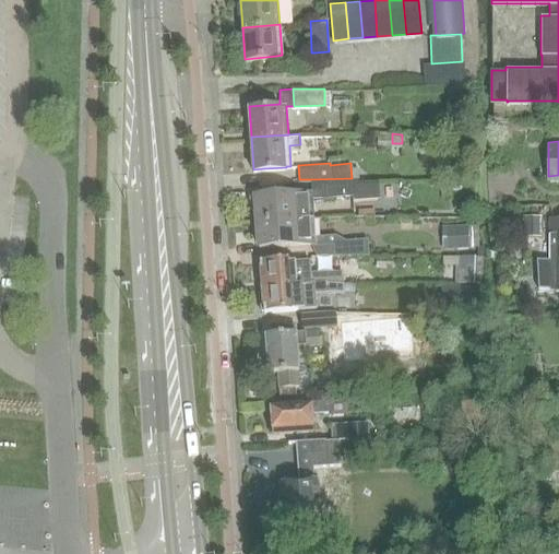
[(358,165),(351,166),(352,178),(353,178),(359,178),(358,165)]
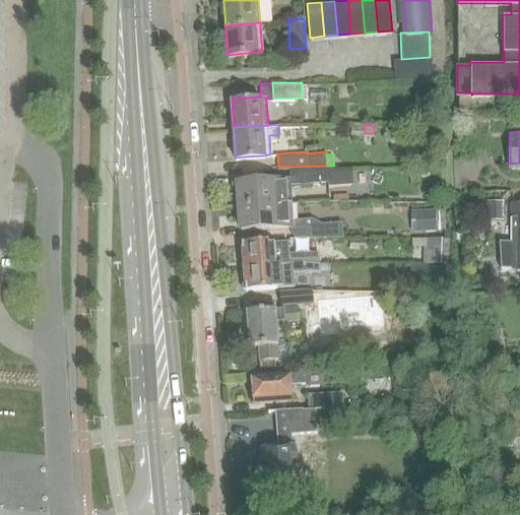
[(328,166),(327,166),(289,167),(289,176),(238,180),(239,203),(291,200),(290,183),(329,180),(328,166)]
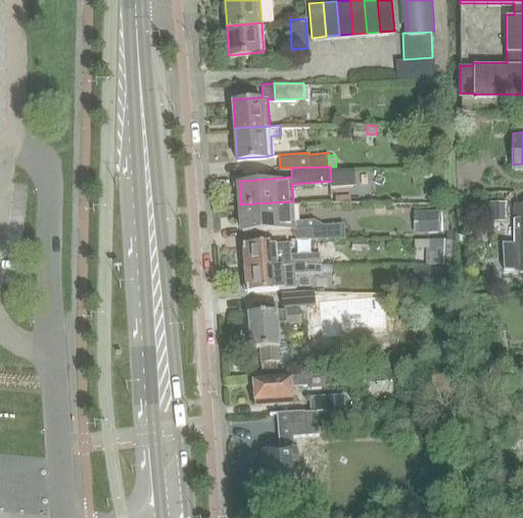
[(492,219),(509,219),(509,200),(493,200),(492,219)]
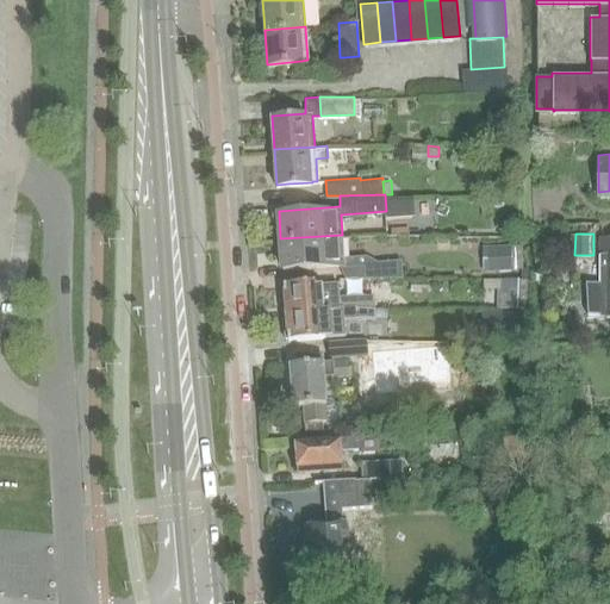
[(342,235),(280,238),(282,267),(338,263),(344,275),(403,276),(402,257),(377,260),(366,254),(344,255),(342,235)]
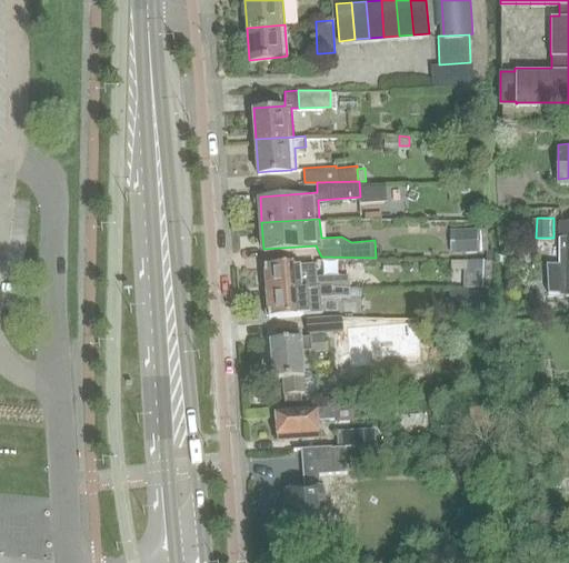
[(560,234),(559,234),(559,262),(548,262),(548,291),(568,291),(568,219),(560,220),(560,234)]
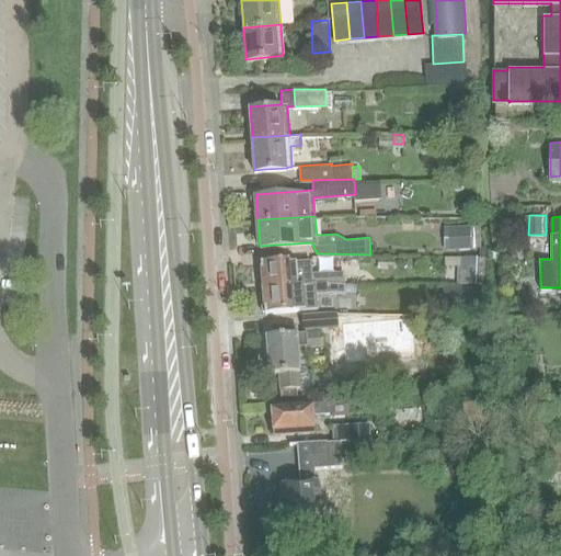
[(479,223),(447,224),(448,248),(480,246),(479,223)]
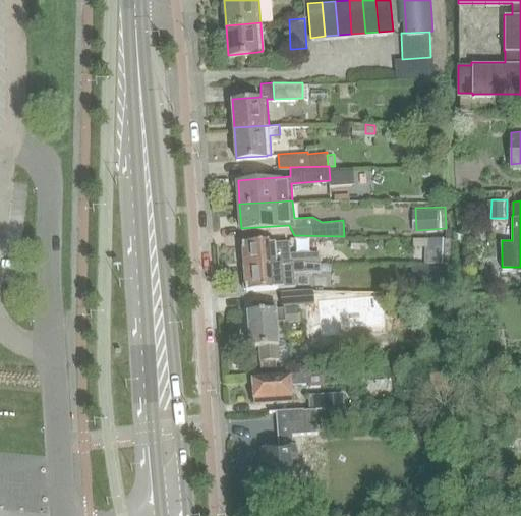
[(423,244),(423,261),(450,262),(450,252),(451,236),(449,236),(424,236),(423,244)]
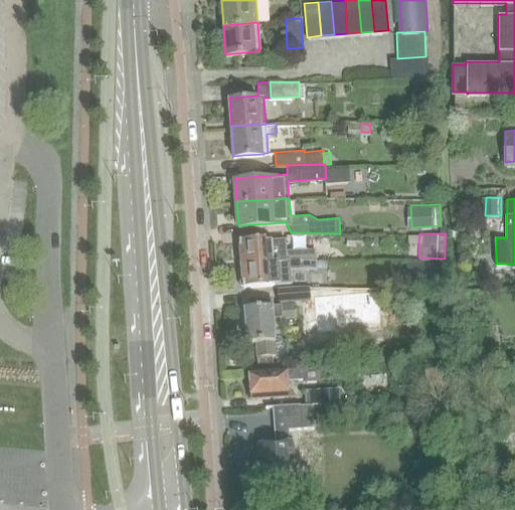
[(346,243),(361,243),(361,234),(347,234),(346,243)]
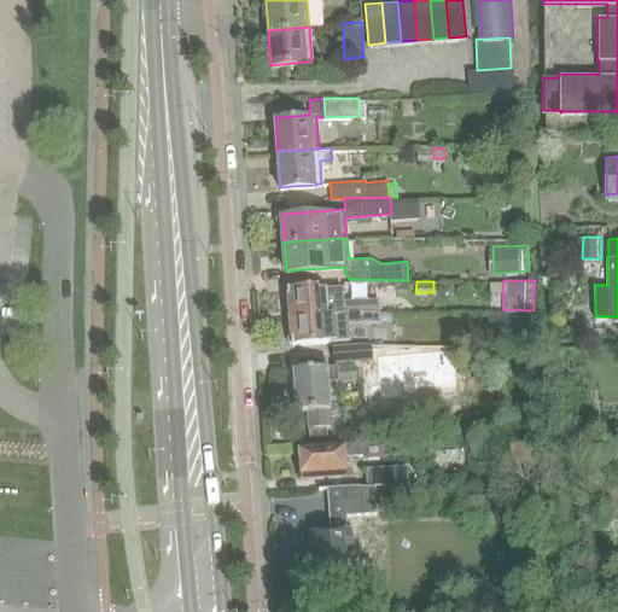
[(287,290),(285,291),(286,302),(289,304),(290,314),(361,308),(361,310),(380,310),(379,297),(360,296),(343,297),(342,284),(326,285),(326,283),(325,283),(287,286),(287,290)]
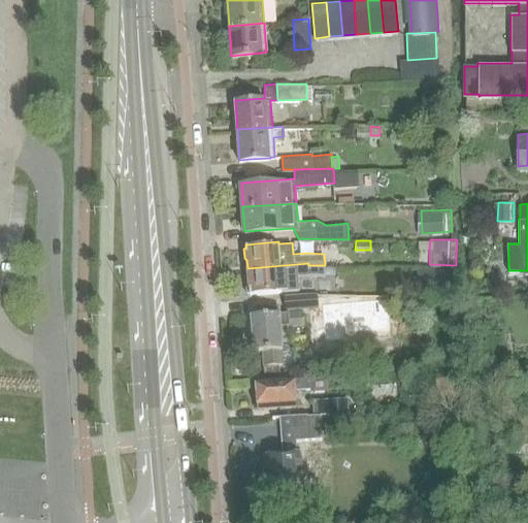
[(248,268),(249,274),(245,274),(246,292),(283,289),(298,288),(297,273),(309,272),(314,272),(324,273),(325,265),(308,265),(308,263),(248,268)]
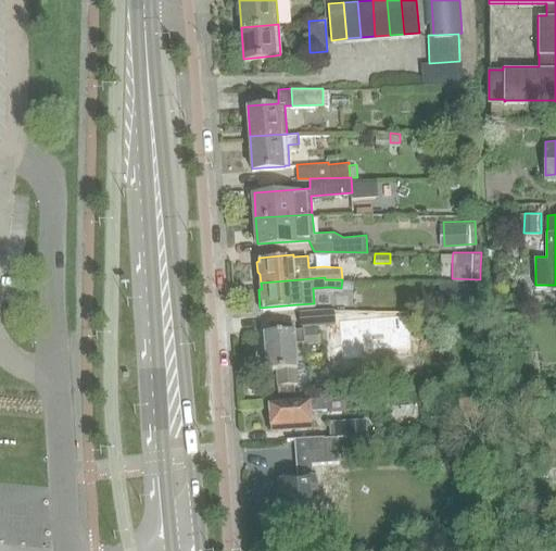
[(447,283),(447,308),(475,308),(475,283),(447,283)]
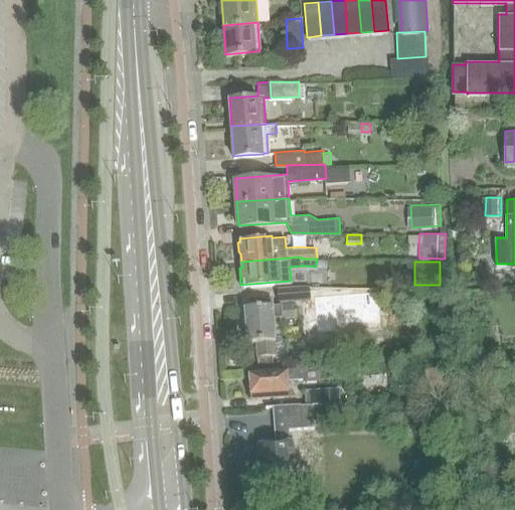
[(277,286),(278,301),(310,299),(309,284),(302,284),(277,286)]
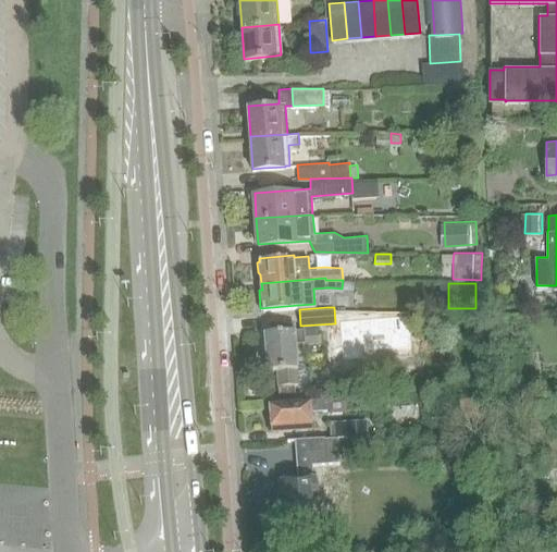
[(342,356),(343,356),(343,350),(409,344),(407,313),(339,318),(342,356)]
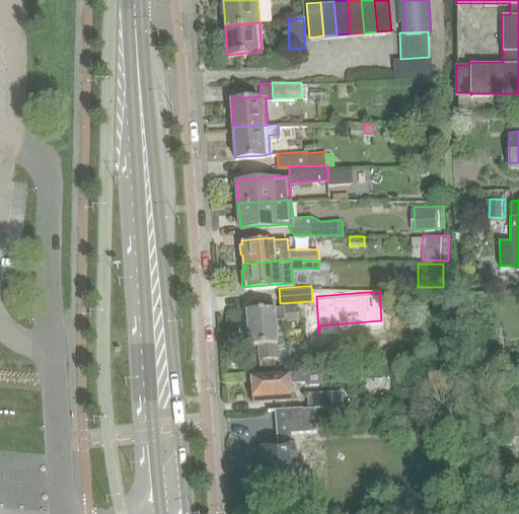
[(254,300),(254,307),(246,308),(249,344),(258,343),(260,356),(258,356),(258,357),(269,357),(275,356),(279,356),(279,353),(276,318),(299,316),(298,304),(275,306),(275,299),(254,300)]
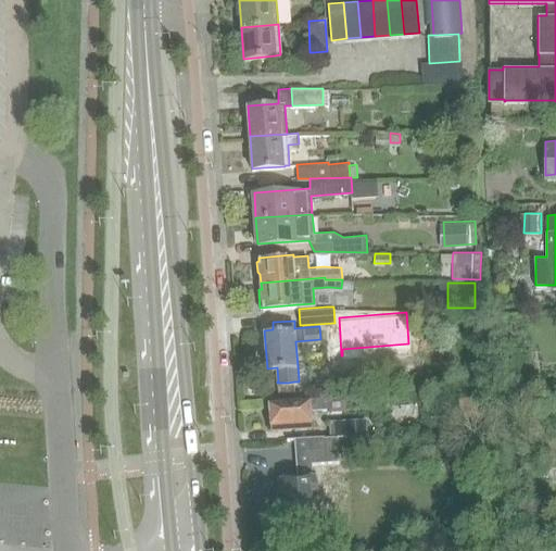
[(288,383),(279,383),(279,391),(294,390),(294,382),(288,383)]
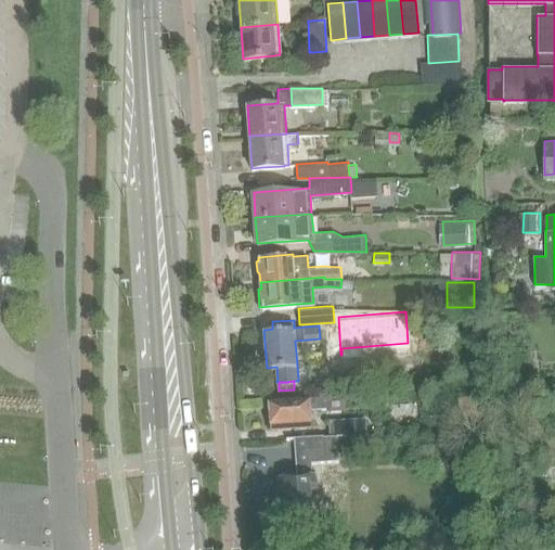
[(309,408),(326,407),(325,395),(269,399),(270,412),(268,414),(269,420),(271,422),(271,426),(310,423),(309,408)]
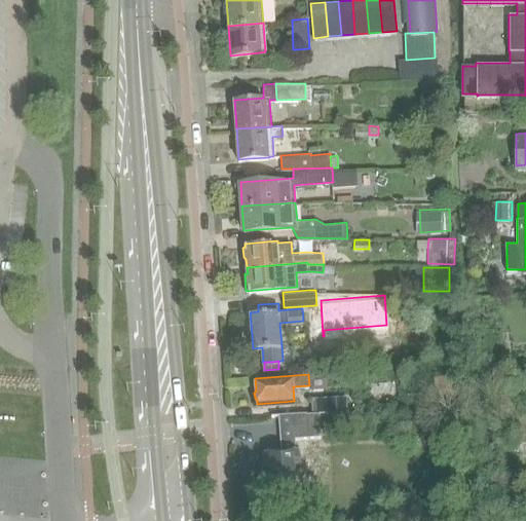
[(311,411),(334,410),(333,395),(310,396),(311,411)]
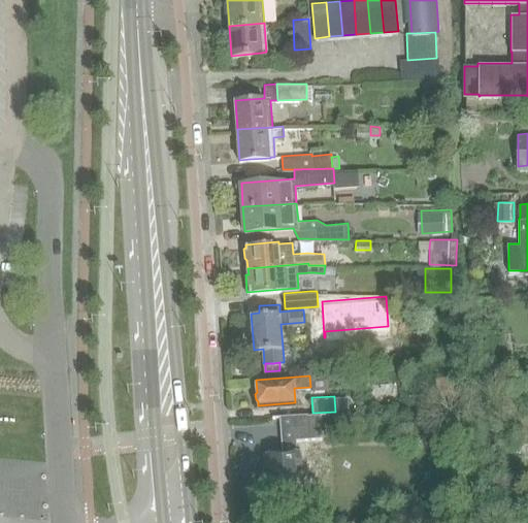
[(265,499),(302,496),(299,450),(296,451),(295,437),(321,435),(320,414),(306,414),(306,412),(260,415),(260,417),(279,415),(283,452),(265,454),(266,469),(263,469),(265,499)]
